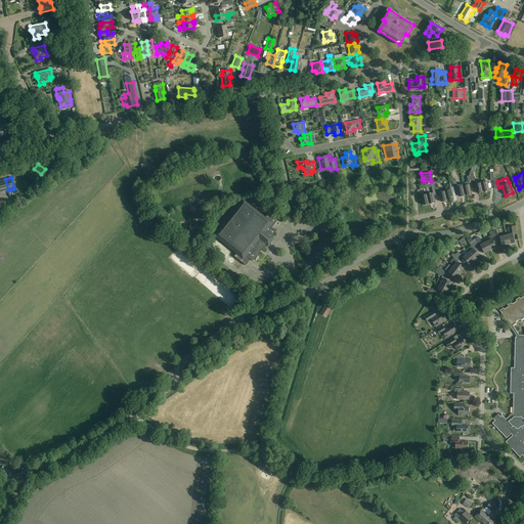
[(451,187),(454,187),(452,181),(449,182),(450,184),(447,184),(445,188),(445,191),(447,200),(449,200),(450,200),(453,199),(451,187)]
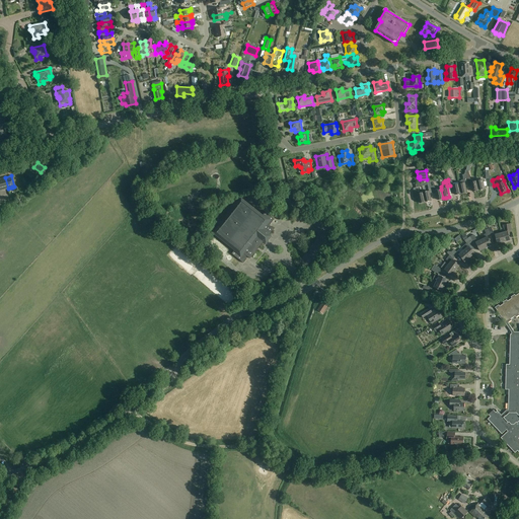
[(462,182),(458,183),(459,184),(461,193),(462,193),(463,193),(466,192),(464,182),(464,180),(462,181),(462,182)]
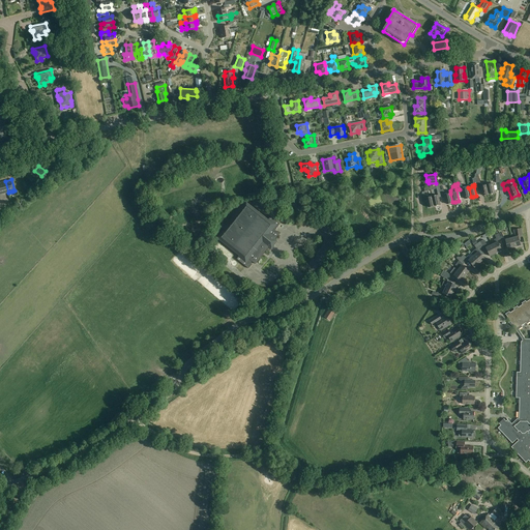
[(427,195),(425,196),(429,207),(435,206),(433,197),(432,194),(431,194),(427,195)]
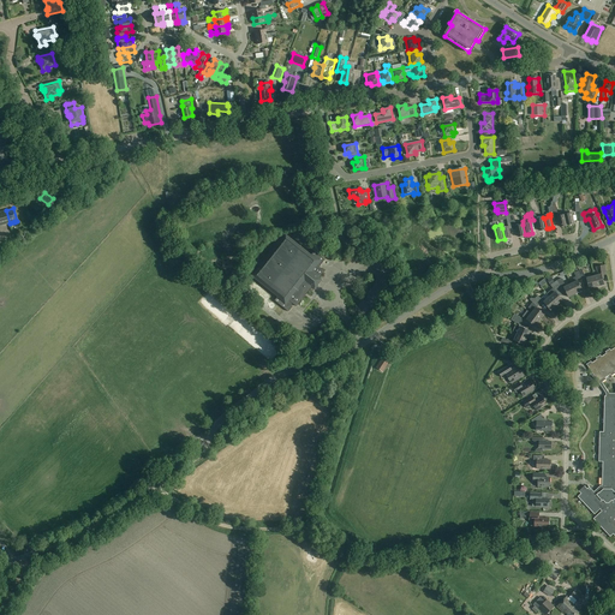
[(311,255),(286,234),(281,240),(279,238),(268,252),(266,255),(257,264),(260,267),(252,276),(278,297),(275,300),(288,312),(293,306),(292,305),(293,304),(297,306),(312,287),(315,290),(323,280),(320,278),(326,272),(320,267),(326,260),(315,251),(311,255)]
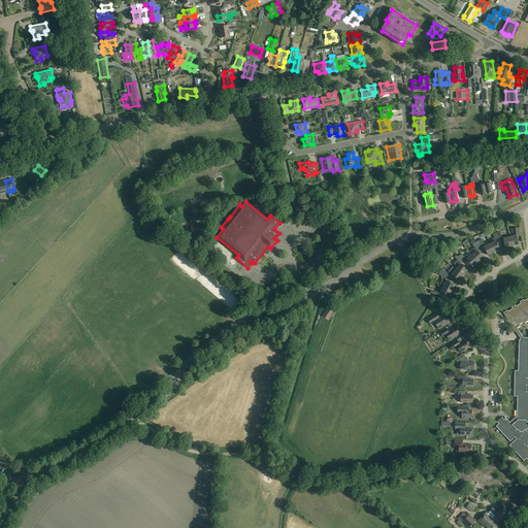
[(512,229),(514,236),(509,237),(513,246),(519,244),(517,236),(518,234),(520,234),(520,231),(520,228),(517,228),(512,229)]
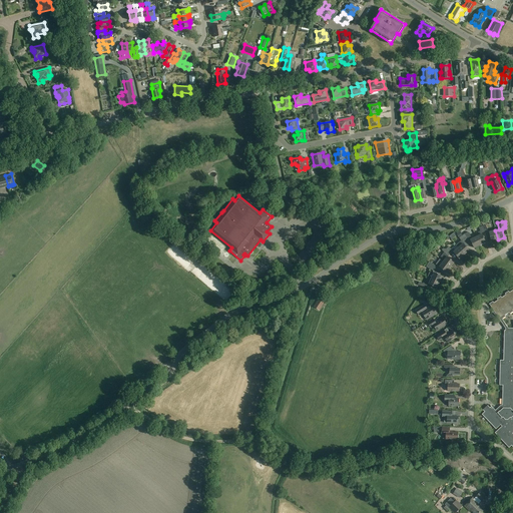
[(481,233),(485,231),(483,226),(479,227),(480,230),(478,231),(480,235),(476,236),(480,245),(486,242),(481,233)]
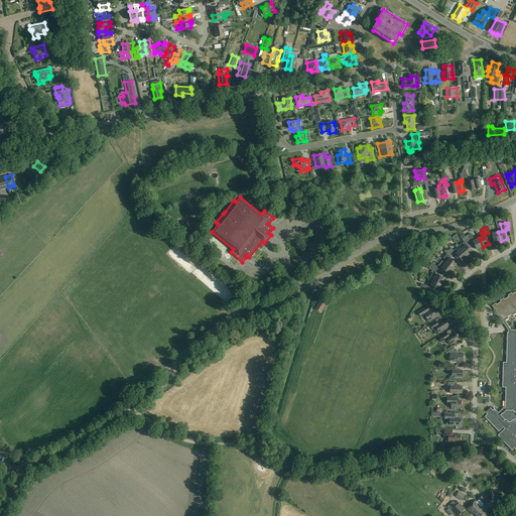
[(494,242),(501,241),(498,232),(492,234),(494,242)]
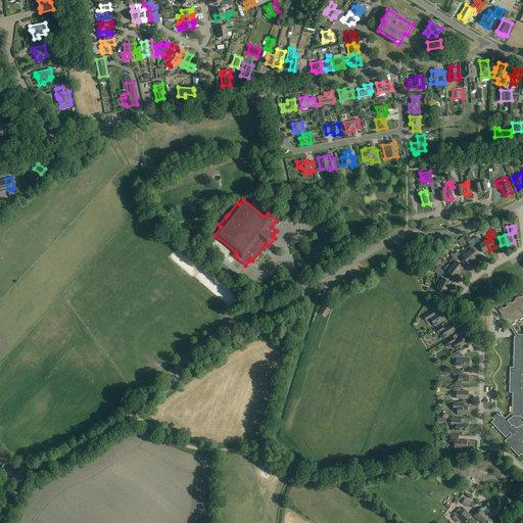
[(475,245),(472,240),(469,236),(466,237),(467,239),(466,239),(470,245),(468,247),(465,249),(467,252),(473,259),(478,255),(472,247),(475,245)]
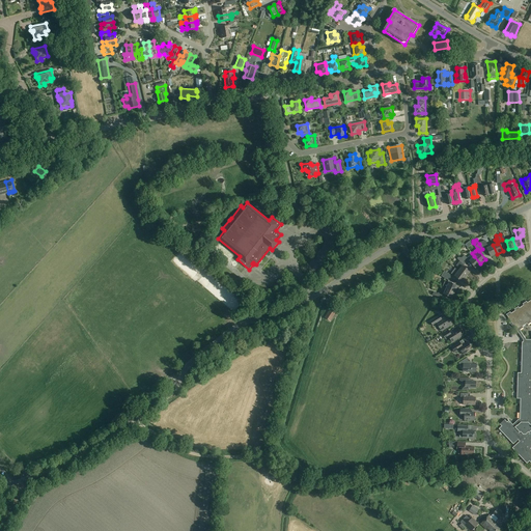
[(481,242),(479,244),(482,249),(484,247),(486,248),(491,256),(497,254),(493,245),(490,247),(484,240),(481,242)]
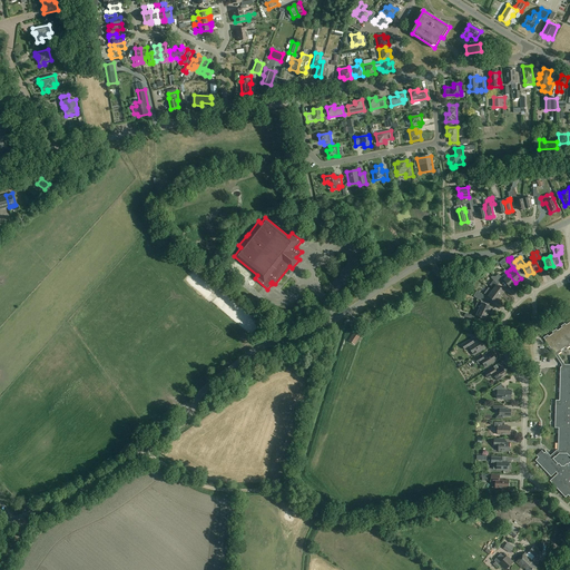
[(516,283),(509,275),(505,278),(503,275),(501,277),(499,274),(495,277),(500,282),(503,279),(510,287),(516,283)]
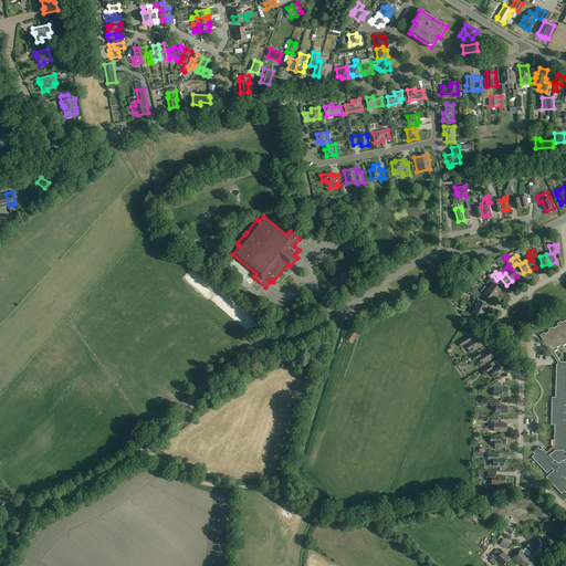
[(489,289),(496,294),(501,289),(494,283),(496,280),(492,275),(490,273),(488,275),(490,278),(486,283),(491,286),(489,289)]
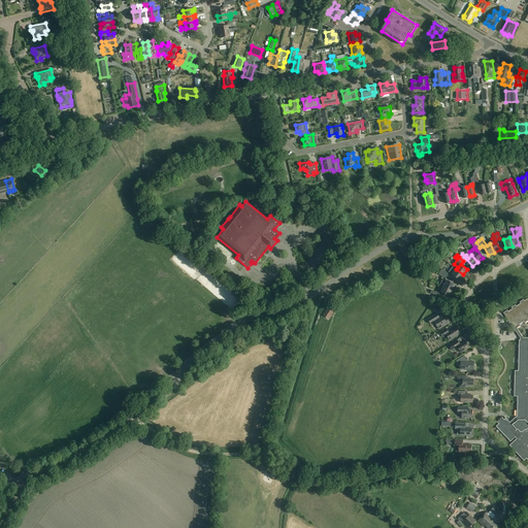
[(453,266),(449,271),(459,281),(463,274),(456,269),(453,266)]
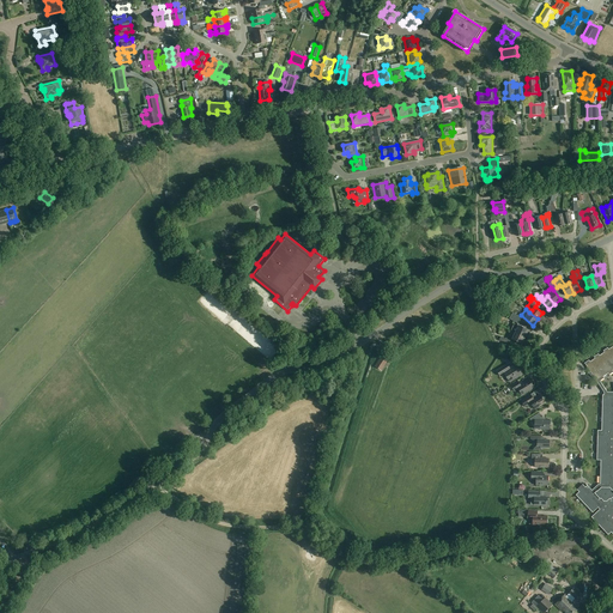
[(515,333),(526,338),(528,331),(519,326),(514,323),(511,329),(511,331),(515,333)]
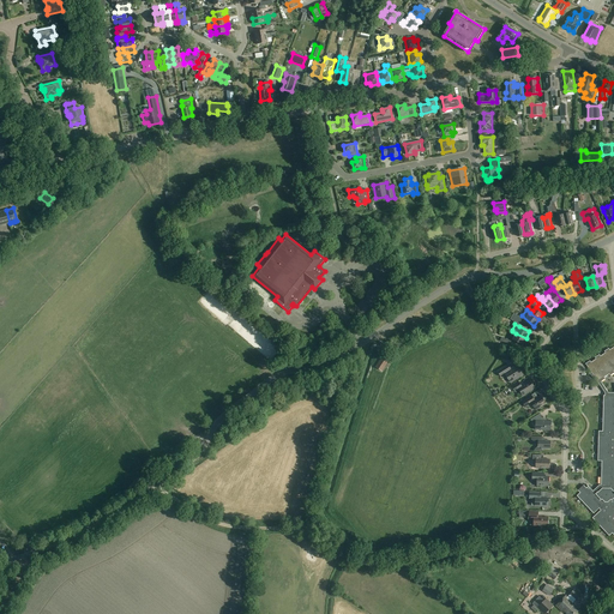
[(523,344),(527,338),(516,333),(515,337),(511,336),(510,341),(501,337),(500,341),(510,344),(511,341),(513,341),(523,344)]
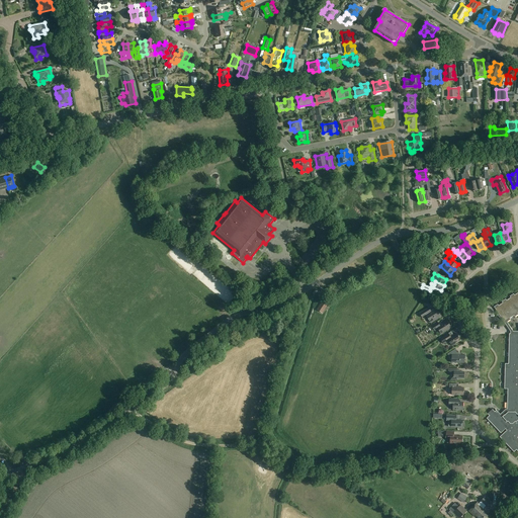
[(517,290),(517,292),(516,293),(514,295),(514,293),(510,296),(511,297),(507,300),(506,299),(502,301),(503,303),(499,306),(498,305),(494,307),(499,314),(498,315),(503,321),(503,320),(510,332),(510,334),(513,334),(513,337),(509,337),(508,364),(505,364),(504,389),(508,389),(507,410),(506,410),(501,415),(495,409),(494,411),(492,409),(487,413),(490,416),(487,418),(501,433),(506,429),(507,430),(500,437),(514,452),(516,449),(517,451),(517,437),(517,331),(513,331),(507,322),(511,320),(510,319),(514,316),(515,317),(517,314),(517,313),(517,290),(517,291),(517,290)]
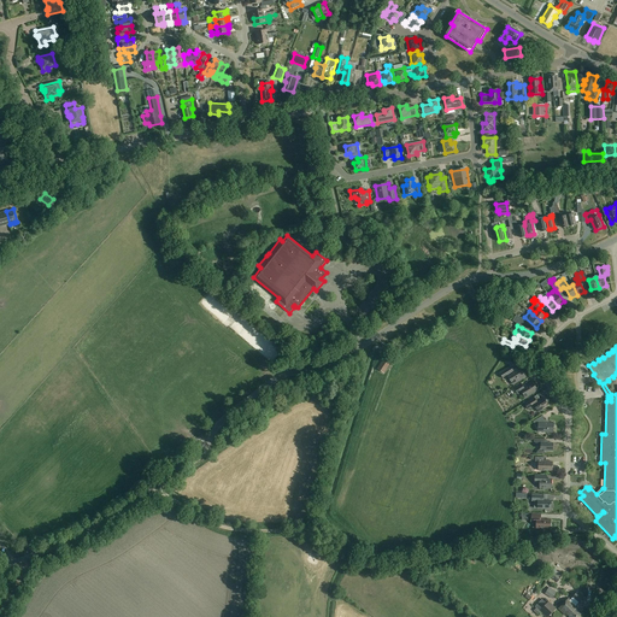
[(385,372),(392,360),(386,356),(377,369),(385,372)]
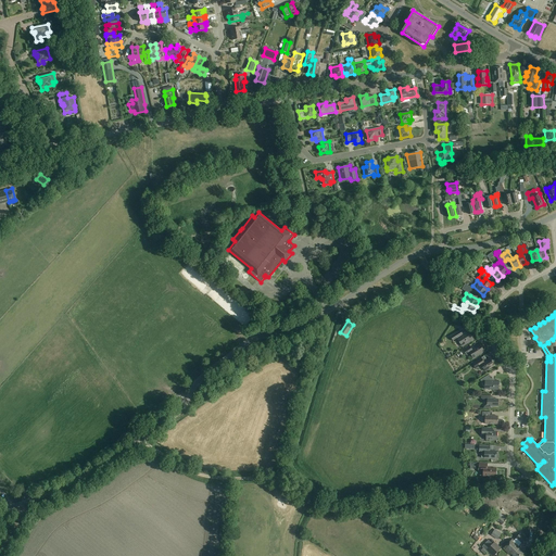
[(463,333),(460,330),(451,337),(454,341),(457,339),(463,346),(474,340),(468,330),(463,333)]
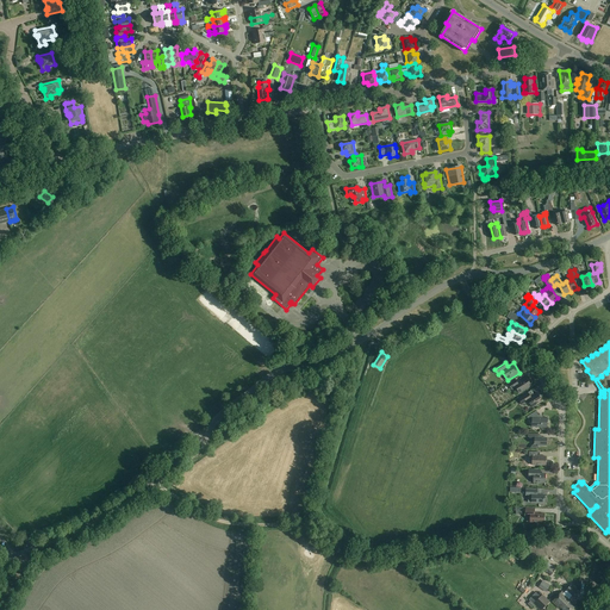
[(531,386),(527,378),(517,384),(515,379),(509,384),(512,390),(516,387),(520,393),(531,386)]
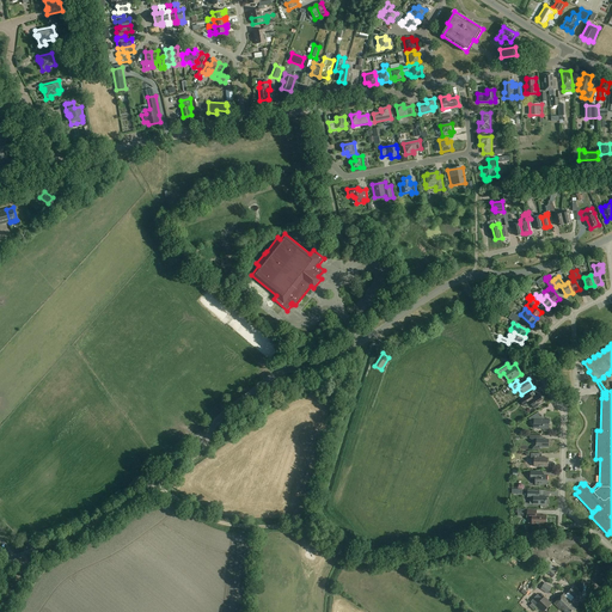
[(543,401),(539,393),(532,398),(530,395),(520,401),(524,407),(531,402),(534,409),(543,403),(542,401),(543,401)]
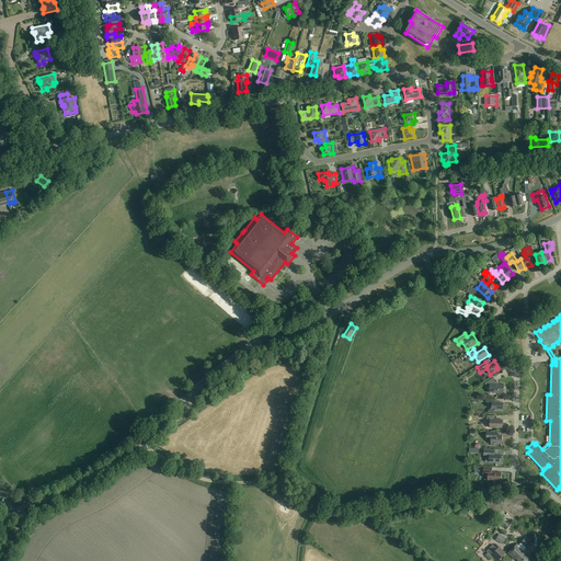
[(503,393),(503,385),(497,385),(497,384),(493,378),(484,384),(487,386),(490,386),(490,391),(493,391),(493,392),(503,393)]
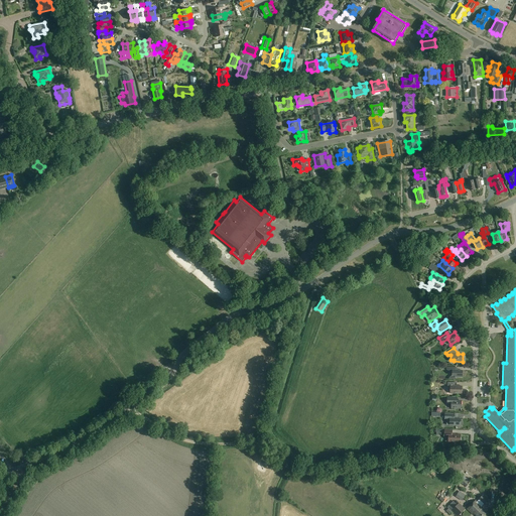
[(446,367),(446,370),(450,372),(453,372),(453,375),(449,378),(449,379),(456,379),(456,377),(463,377),(463,370),(455,370),(455,367),(453,367),(446,367)]
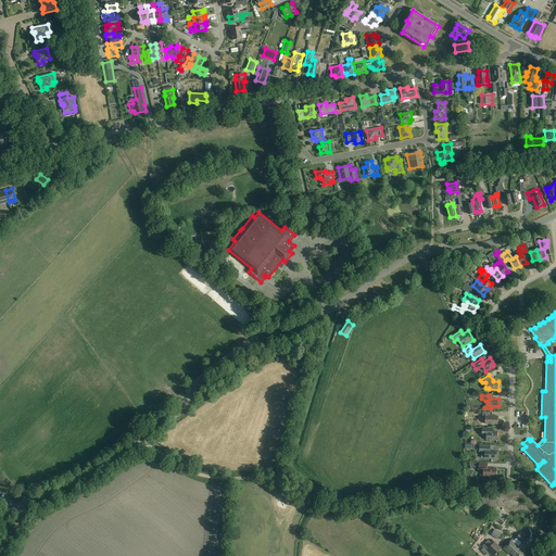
[(497,425),(497,416),(492,416),(492,412),(482,412),(482,416),(485,416),(485,424),(497,425)]
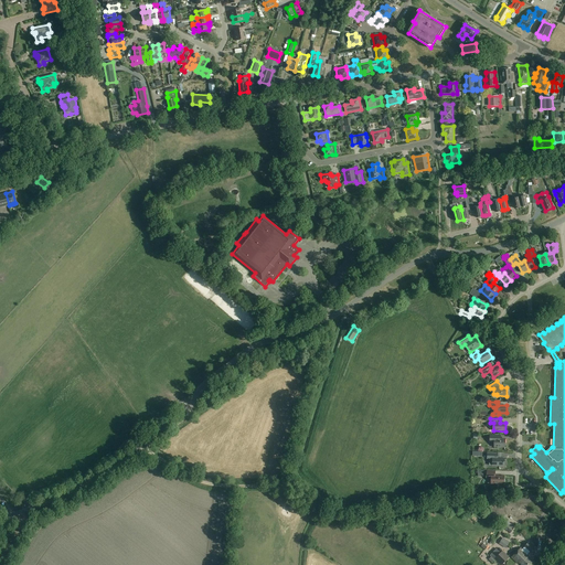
[(505,447),(505,439),(498,439),(498,435),(490,435),(490,443),(494,443),(494,447),(505,447)]
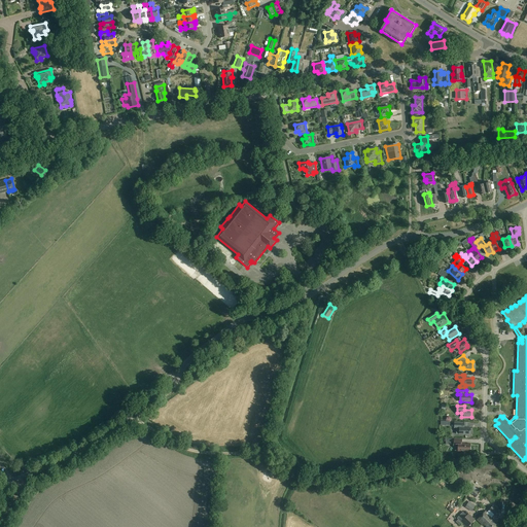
[(455,422),(454,428),(456,428),(456,434),(459,434),(469,434),(470,434),(470,427),(469,427),(467,427),(464,427),(464,423),(455,422)]
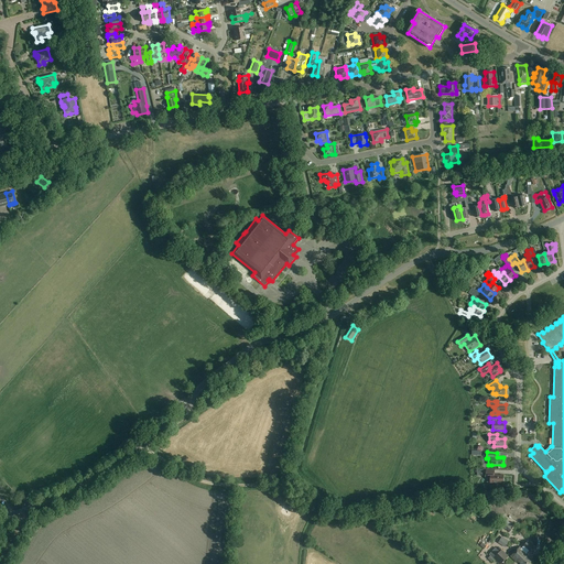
[(503,483),(503,475),(495,475),(495,470),(486,469),(486,476),(490,477),(490,483),(503,483)]
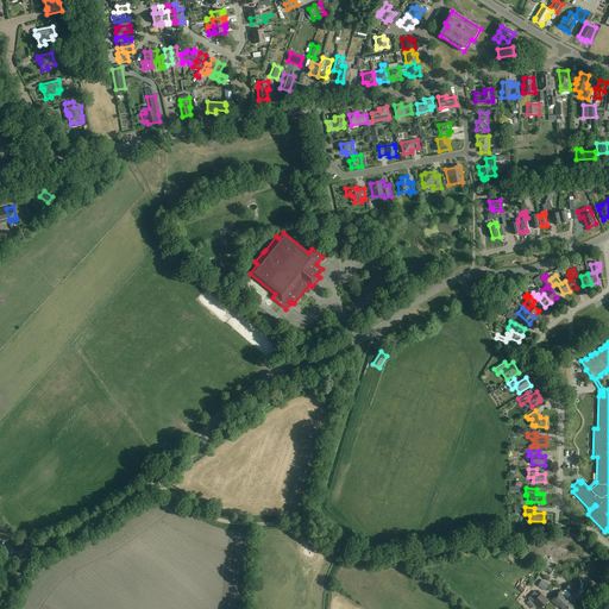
[(551,575),(554,570),(550,567),(552,565),(545,560),(540,567),(551,575)]
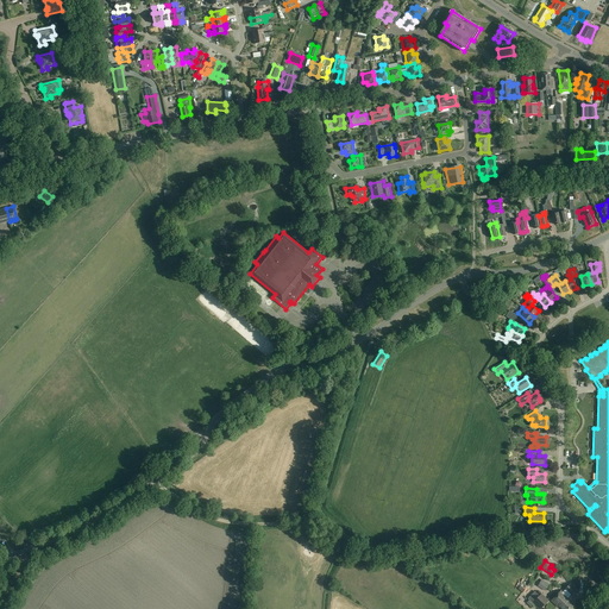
[(557,595),(571,608),(573,606),(572,603),(573,602),(569,597),(571,595),(572,596),(576,591),(569,584),(565,589),(563,591),(562,590),(557,595)]
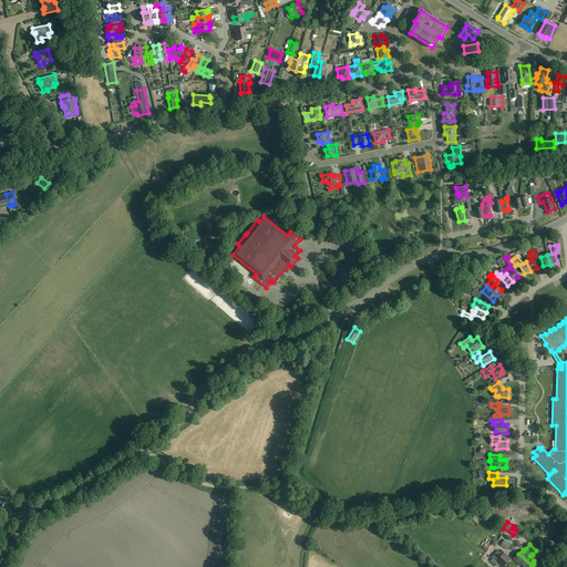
[(498,550),(492,558),(493,559),(496,563),(502,556),(503,555),(498,550)]
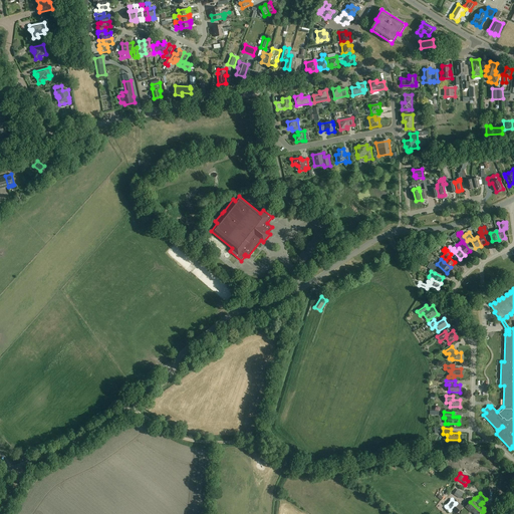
[(456,503),(455,504),(450,510),(454,513),(456,513),(463,507),(458,501),(456,503)]
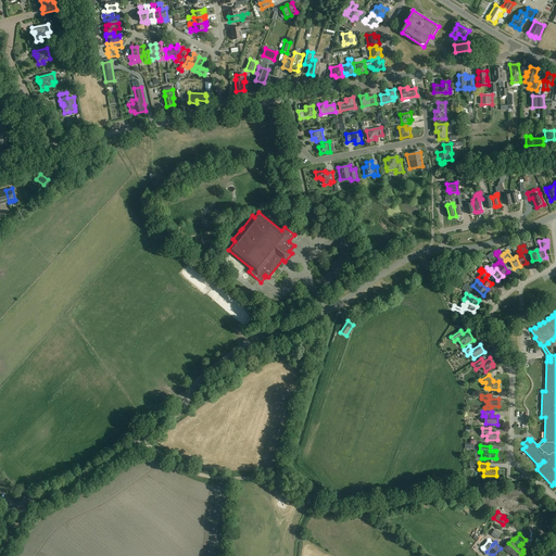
[(514,555),(520,555),(521,555),(508,543),(503,547),(508,553),(509,552),(514,555)]
